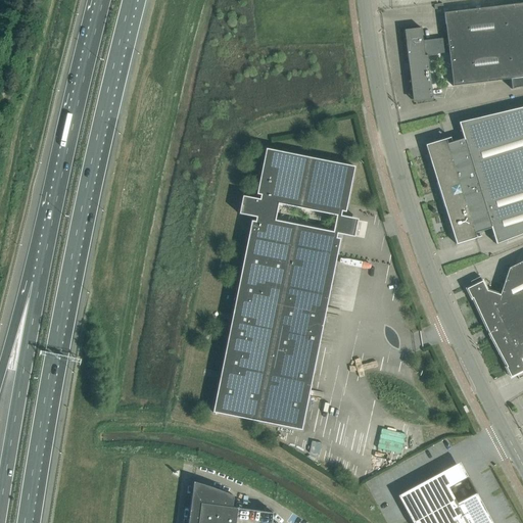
[(522,3),(450,12),(444,13),(447,38),(423,41),(422,29),(405,31),(409,63),(412,63),(417,102),(433,100),(428,54),(449,51),(454,87),(511,80),(512,90),(522,87),(522,3)]
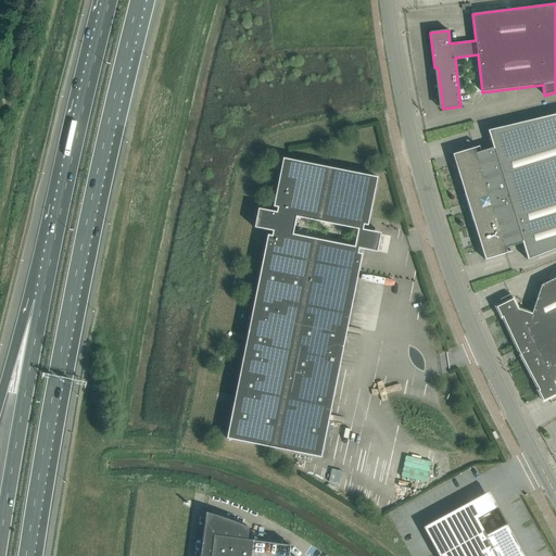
[(555,249),(555,114),(488,131),(493,148),(476,153),(475,149),(475,148),(453,155),(465,194),(464,194),(472,222),(485,261),(507,253),(506,253),(505,249),(522,243),(528,261),(555,249)]
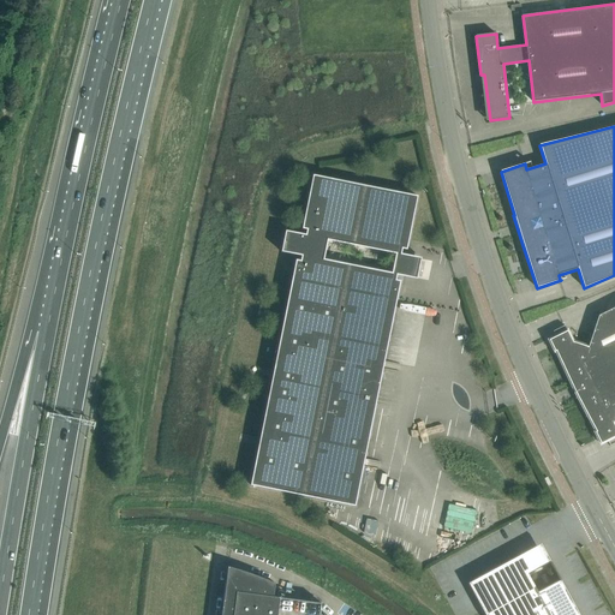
[(302,256),(300,261),(296,260),(251,485),(356,507),(400,281),(396,280),(396,275),(417,280),(422,258),(401,255),(402,249),(407,250),(418,197),(314,175),(303,230),(306,231),(306,234),(286,231),(281,252),(302,256)]
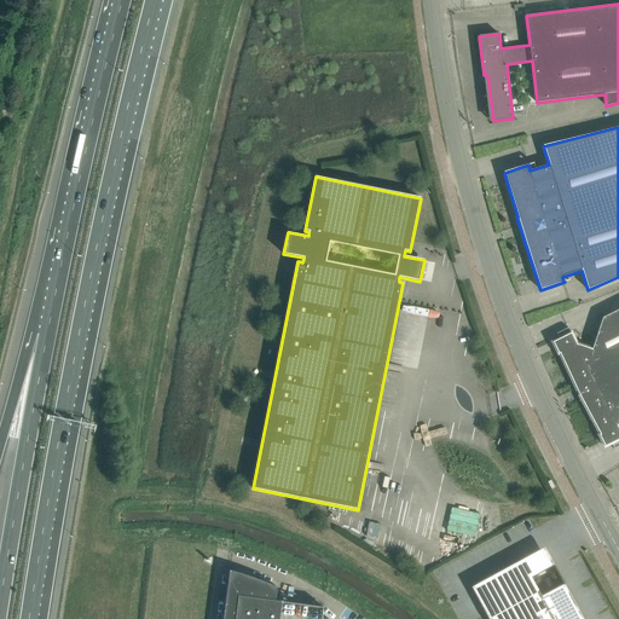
[(577,391),(618,369),(618,310),(602,318),(593,350),(577,345),(568,328),(556,334),(559,339),(553,342),(559,354),(560,353),(577,391)]
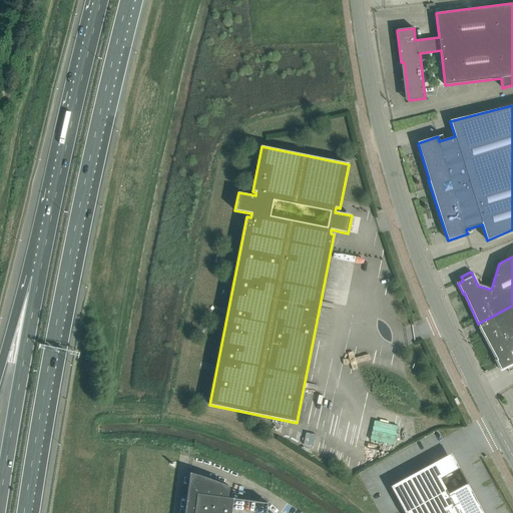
[(512,306),(478,324),(479,327),(479,328),(480,328),(497,360),(496,361),(501,371),(506,368),(509,373),(512,370),(512,356),(512,354),(512,350),(512,306)]
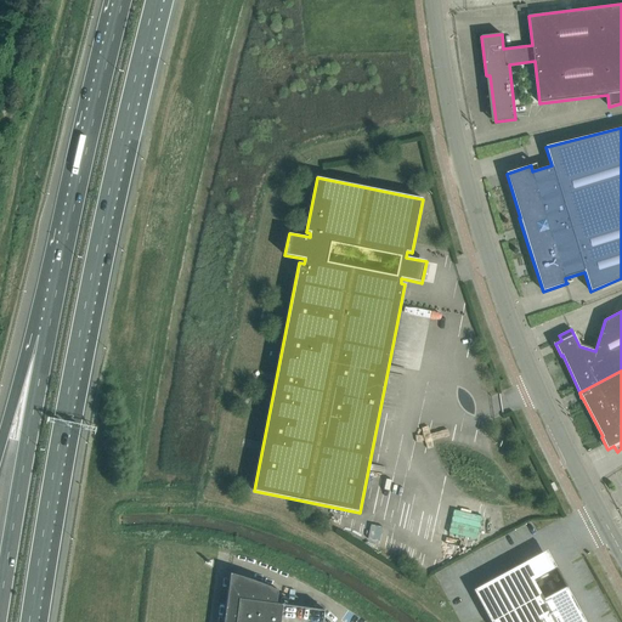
[(525,563),(474,591),(491,621),(586,621),(566,587),(544,598),(525,563)]
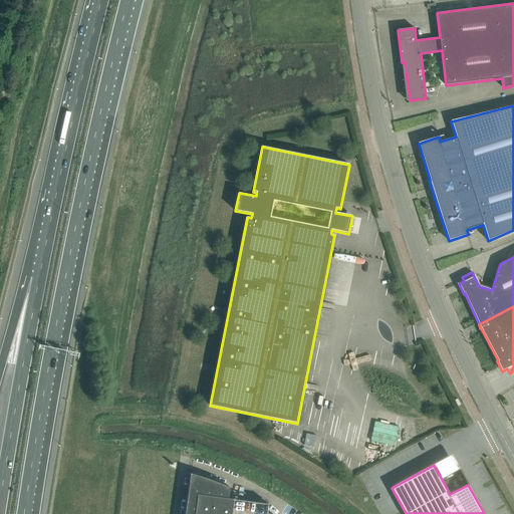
[(266,513),(268,504),(228,499),(230,488),(220,484),(201,476),(191,474),(185,513),(266,513)]
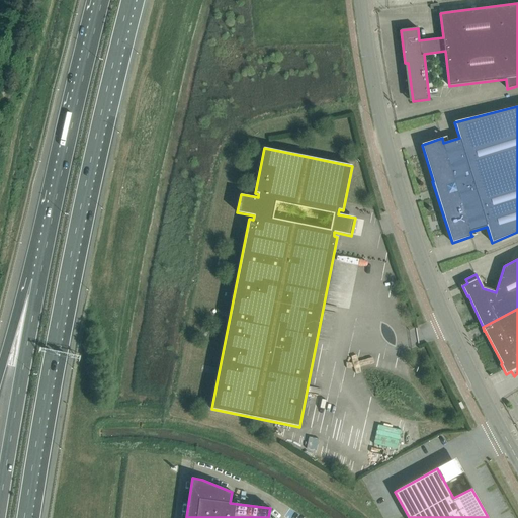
All buildings are outlined.
